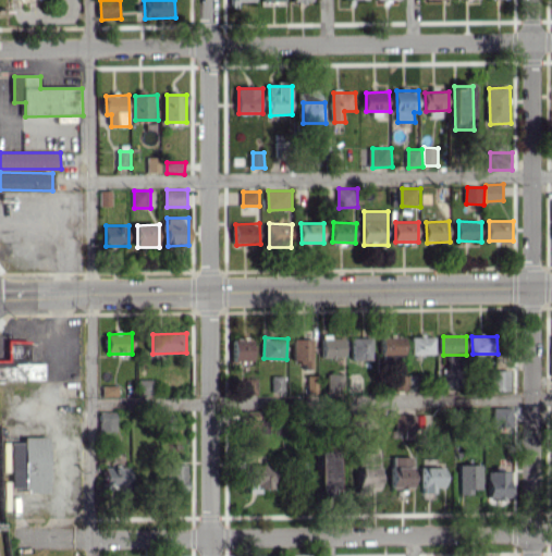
[(373,360),(373,338),(355,337),(354,360),(373,360)]
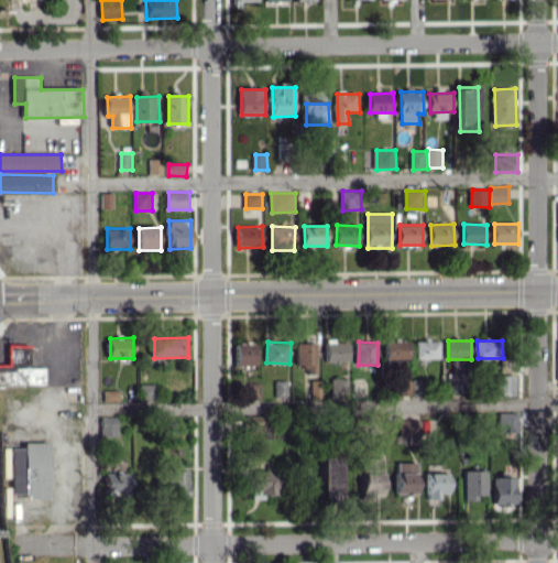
[(412,359),(412,342),(389,343),(389,359),(412,359)]
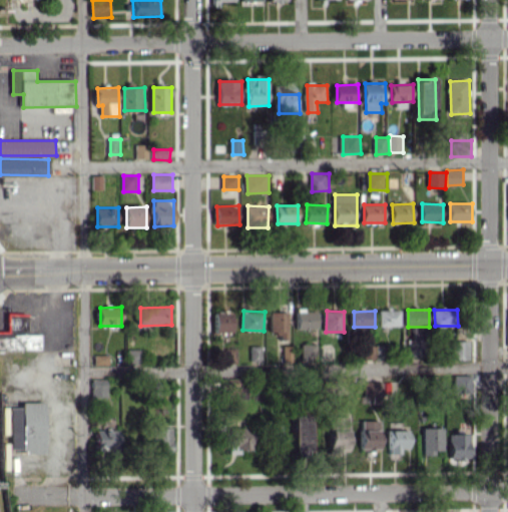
[(381,327),(402,327),(402,311),(381,311),(381,327)]
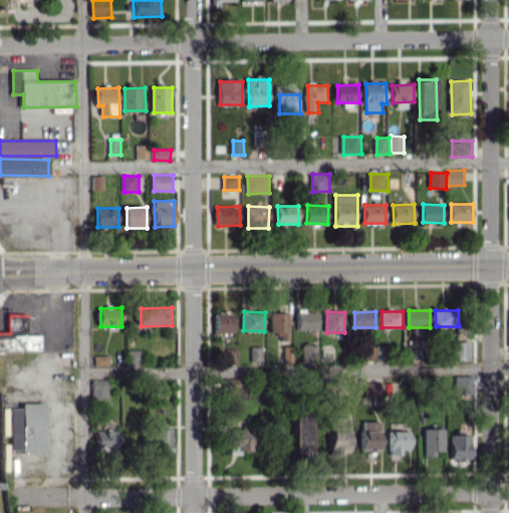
[(235,333),(234,312),(217,313),(218,334),(235,333)]
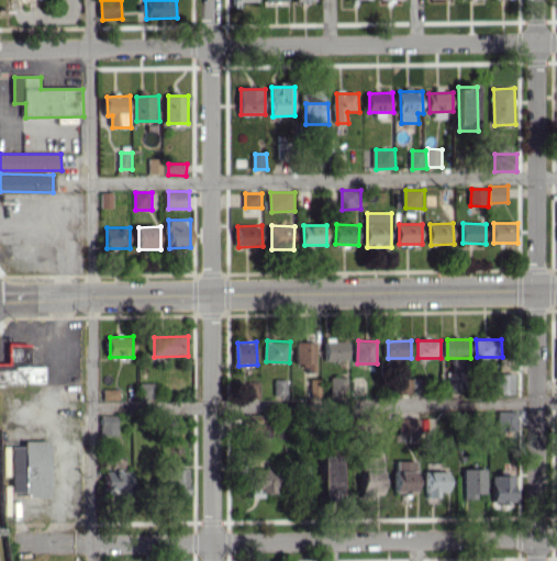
[(316,341),(298,343),(299,365),(308,363),(308,373),(318,373),(316,341)]
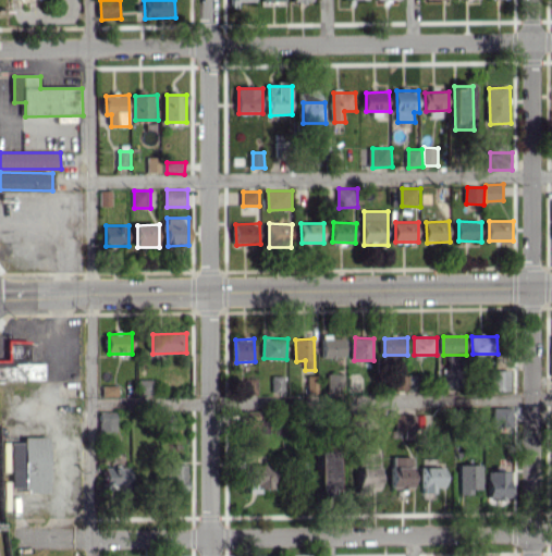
[(324,358),(346,358),(346,338),(324,338),(324,358)]
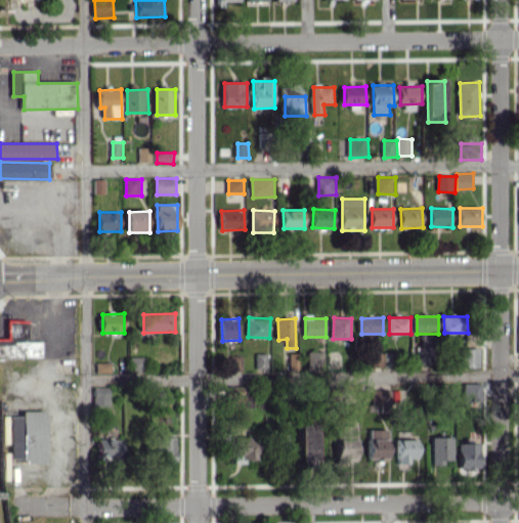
[(32,342),(32,321),(9,321),(9,339),(0,339),(0,358),(45,358),(45,342),(32,342)]
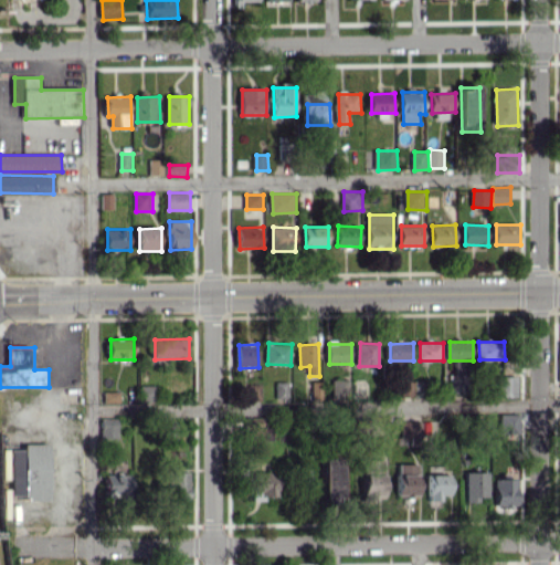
[(520,397),(520,377),(500,377),(502,397),(520,397)]
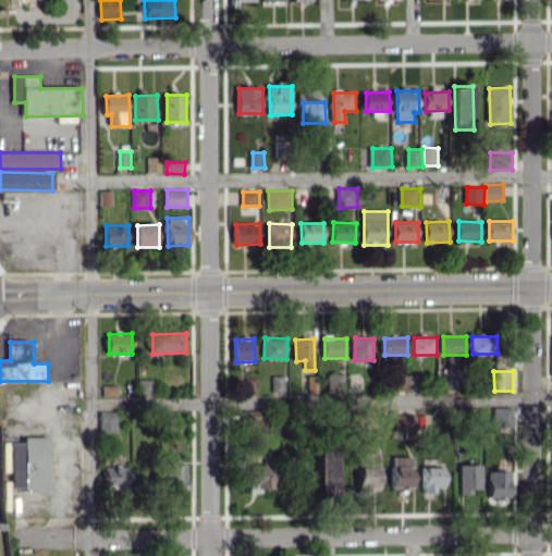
[(331,374),(330,391),(345,392),(346,374),(331,374)]
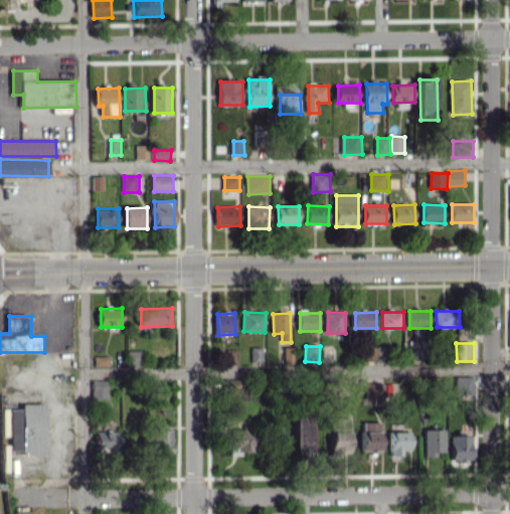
[(259,348),(253,349),(255,363),(265,363),(265,352),(260,352),(259,348)]
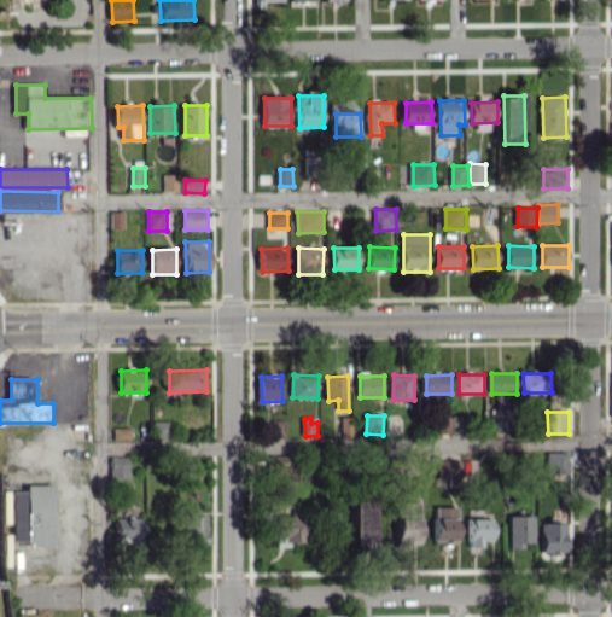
[(289,420),(275,420),(274,438),(289,438),(289,420)]
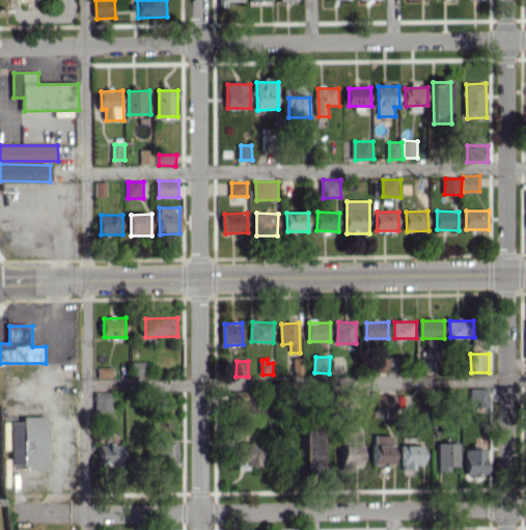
[(492,389),(473,389),(473,408),(492,408),(492,389)]
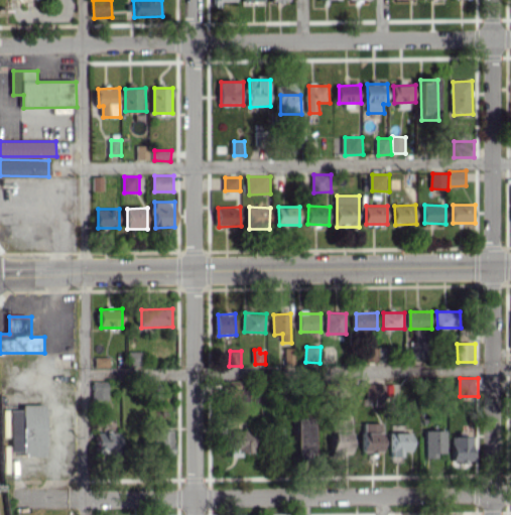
[(252,402),(252,382),(242,381),(242,385),(231,385),(231,401),(252,402)]
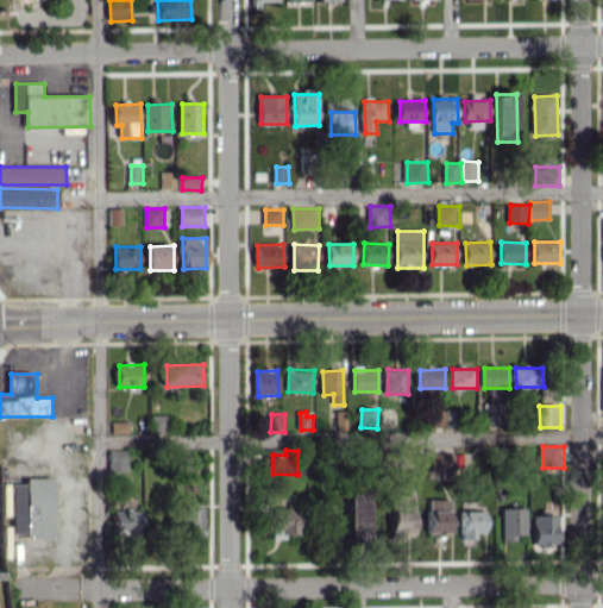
[(131,471),(130,451),(112,451),(112,472),(131,471)]
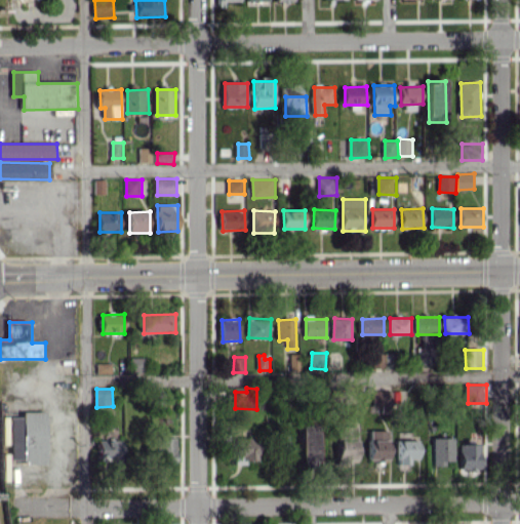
[(13,417),(13,460),(26,459),(26,465),(48,465),(47,412),(25,412),(25,417),(13,417)]
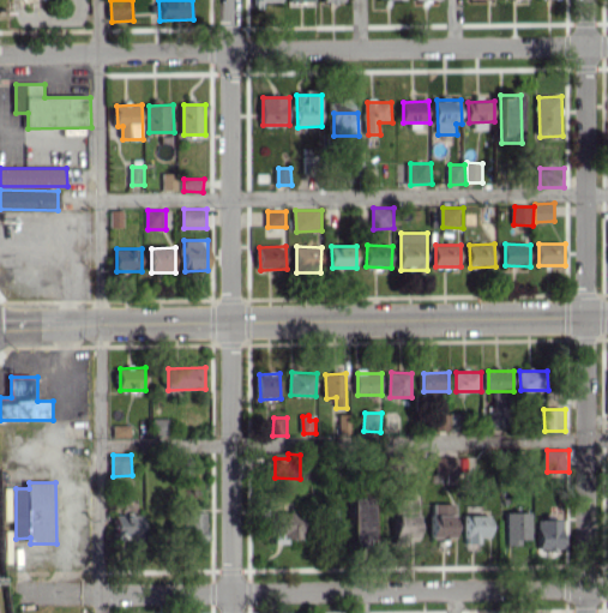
[(353,542),(374,542),(373,497),(353,497),(353,542)]
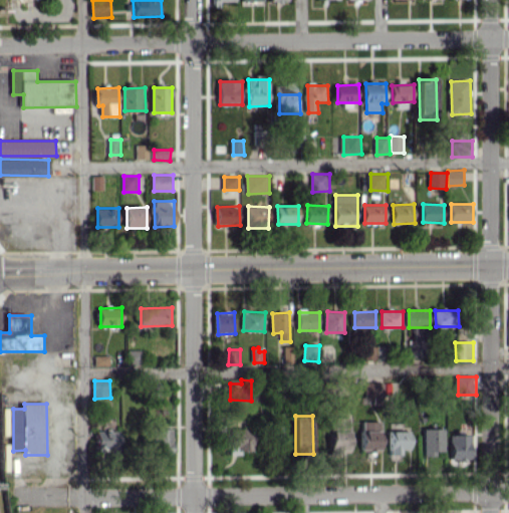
[(352,419),(334,418),(333,451),(351,452),(352,419)]
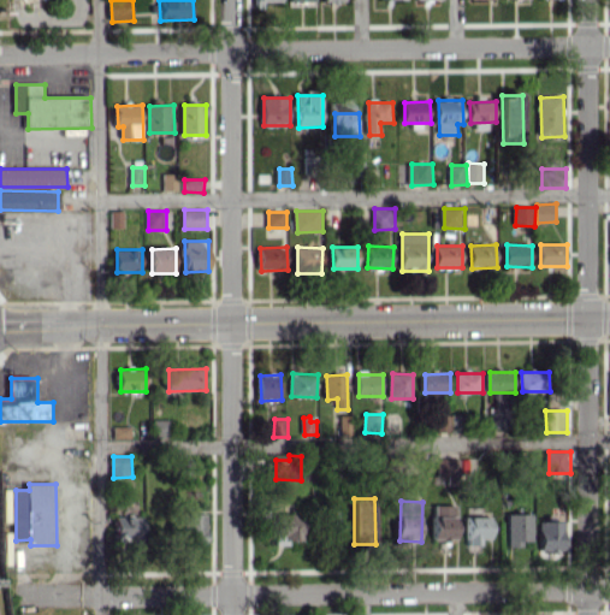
[(437,542),(457,542),(459,506),(437,506),(437,542)]
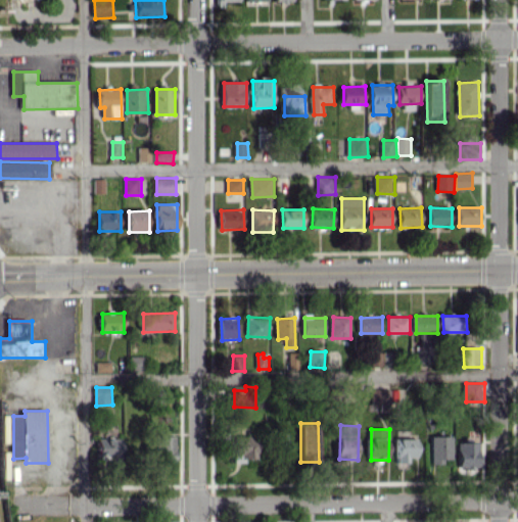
[(178,436),(162,437),(162,461),(178,460),(178,436)]
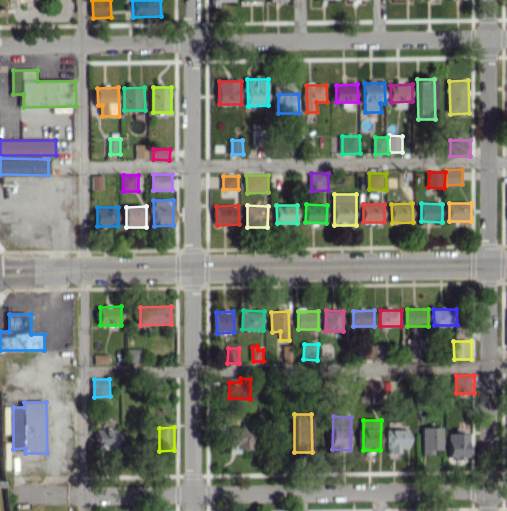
[(254,451),(253,428),(231,428),(231,451),(254,451)]
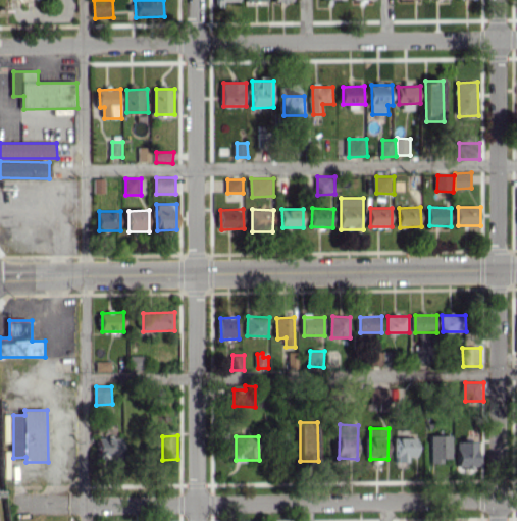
[(433,464),(445,464),(445,459),(453,459),(453,436),(433,436),(433,464)]
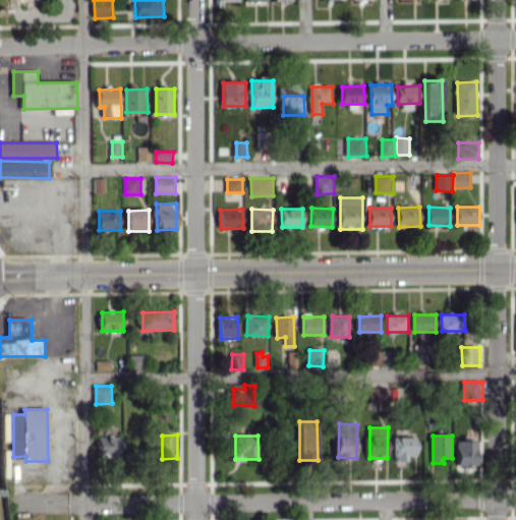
[(99,438),(99,458),(123,459),(123,439),(99,438)]
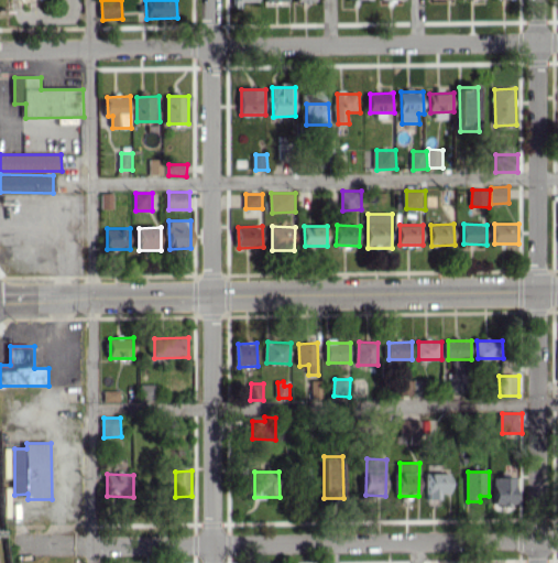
[(442,500),(442,494),(451,494),(452,474),(430,474),(429,499),(442,500)]
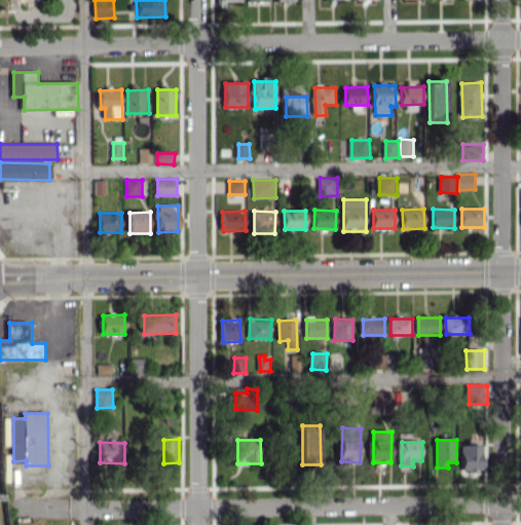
[(463,476),(484,475),(483,445),(462,446),(463,476)]
